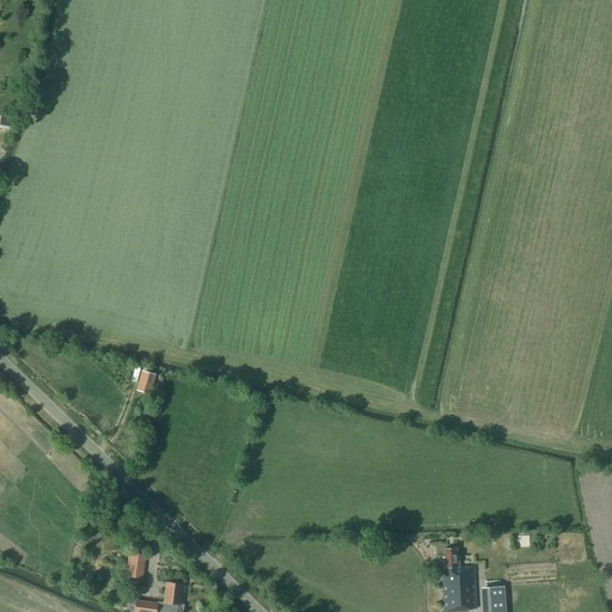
[(0,116),(0,128),(12,129),(13,117),(0,116)]
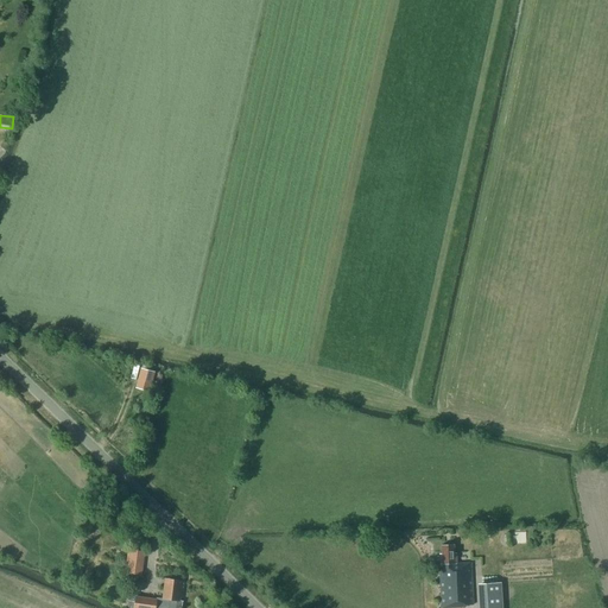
[(154,372),(141,369),(137,387),(150,391),(154,372)]
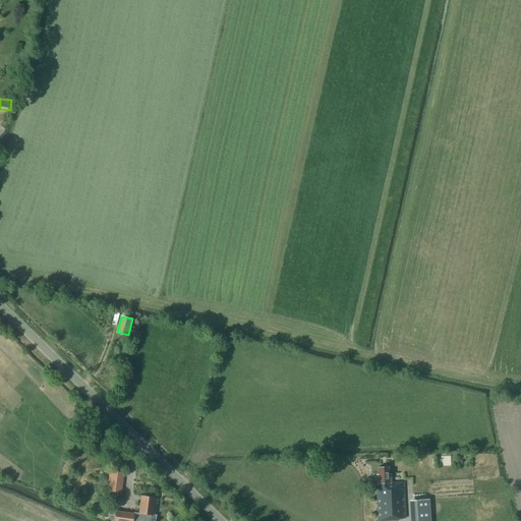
[(122,345),(120,353),(126,354),(126,355),(128,347),(122,345)]
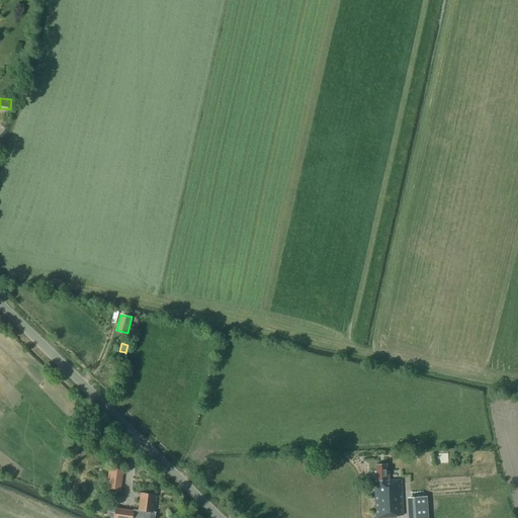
[(377,486),(376,486),(376,517),(379,517),(380,517),(396,517),(396,516),(404,515),(403,480),(391,481),(391,471),(389,471),(389,464),(377,464),(377,472),(375,472),(376,481),(377,481),(377,486)]
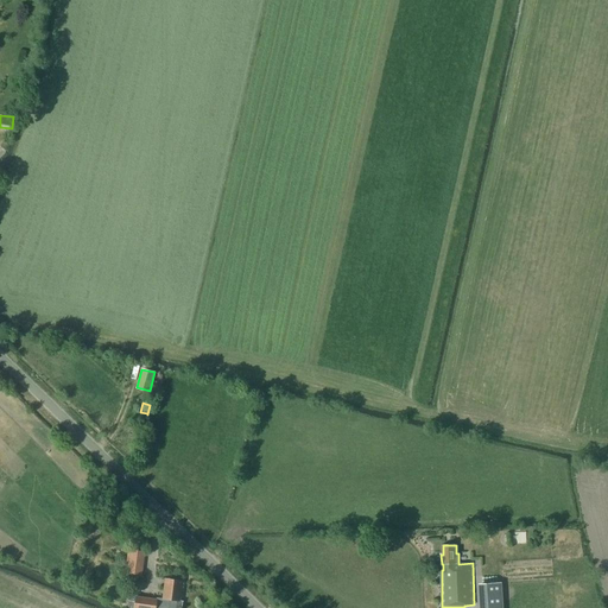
[(127,574),(139,575),(143,551),(131,550),(127,574)]
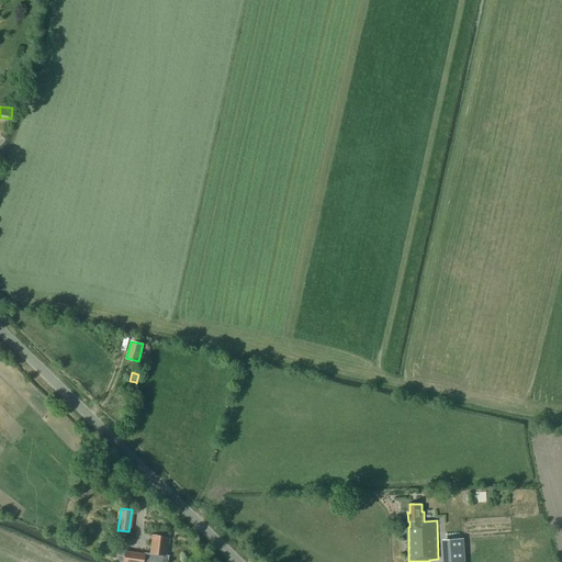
[(77,526),(68,524),(66,532),(75,535),(77,526)]
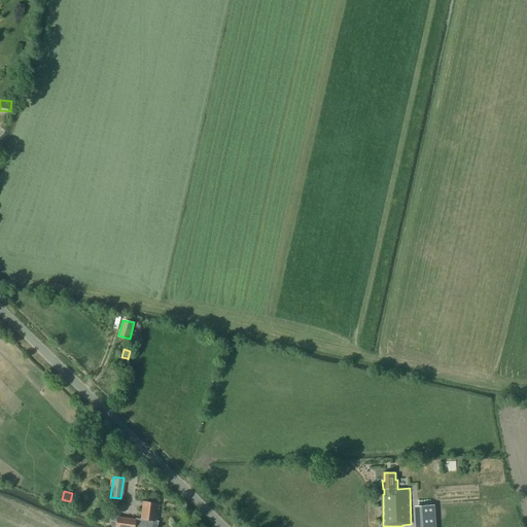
[(162,513),(163,504),(148,502),(147,511),(144,510),(142,521),(119,518),(117,526),(136,526),(139,526),(159,526),(160,522),(161,522),(161,521),(157,521),(159,513),(162,513)]
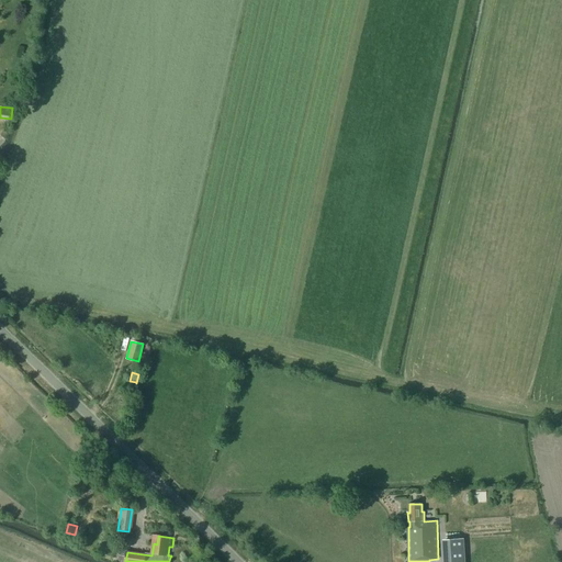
[(464,561),(464,538),(446,539),(447,561),(464,561)]
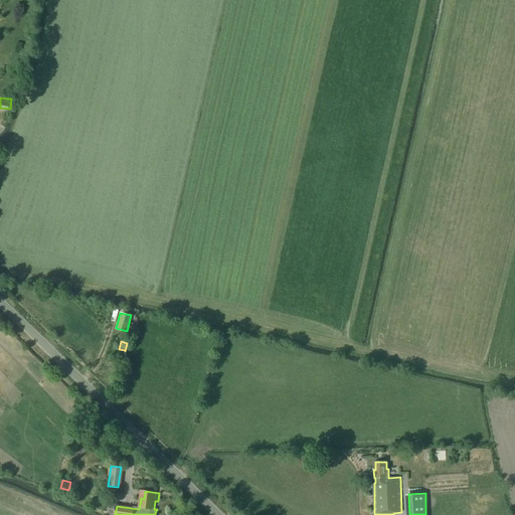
All buildings are outlined.
